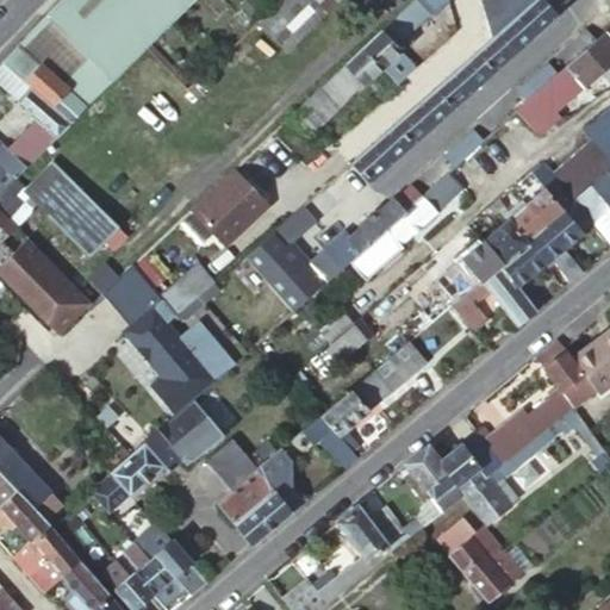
[(60,0),(0,61),(0,62),(67,129),(149,48),(194,0),(60,0)]
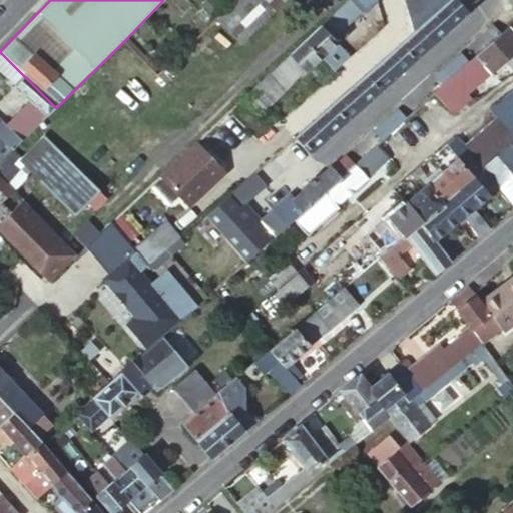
[(238,0),(218,20),(225,27),(240,43),(285,0),(238,0)]
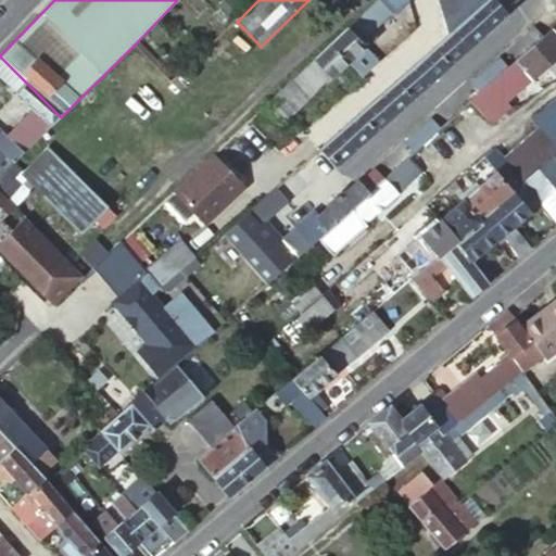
[(359,41),(381,21),(388,14),(387,12),(383,9),(375,0),(329,43),(346,63),(364,47),(359,41)]
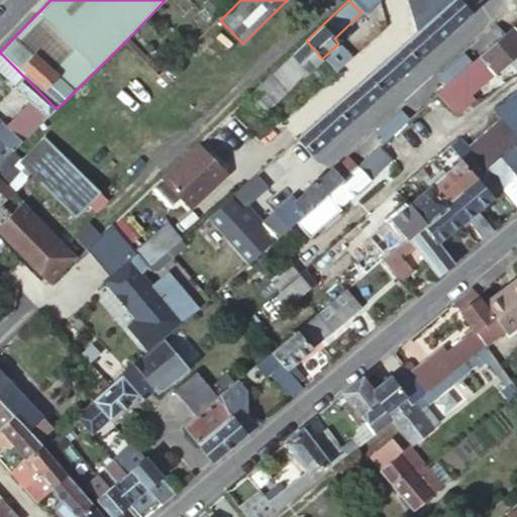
[(348,0),(356,8),(359,11),(360,13),(365,17),(379,4),(377,0),(348,0)]
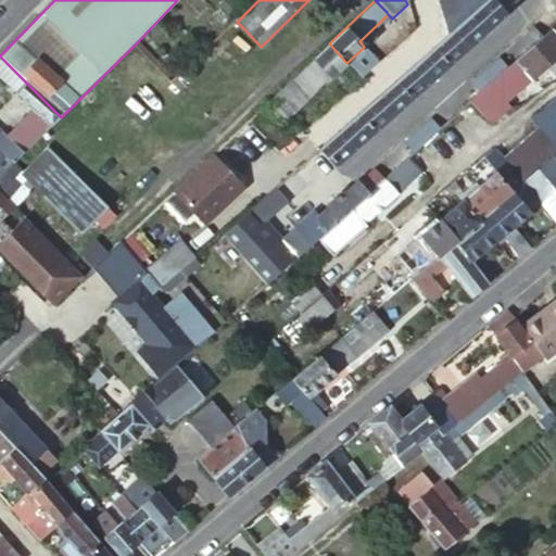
[(442,0),(439,3),(449,33),(468,15),(484,0),(442,0)]
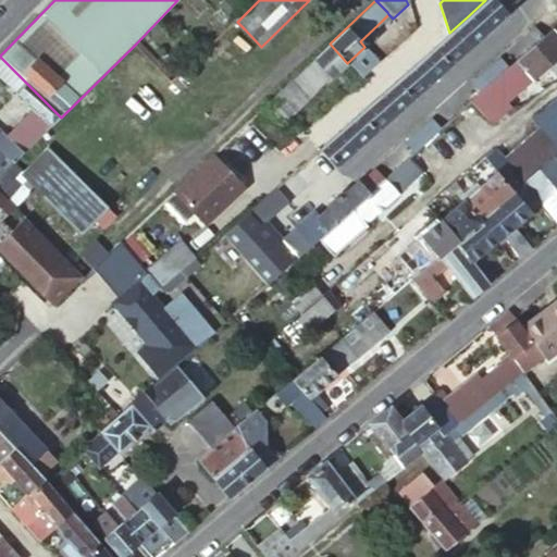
[(512,0),(485,0),(469,15),(483,32),(500,16),(503,20),(510,13),(505,7),(512,0)]
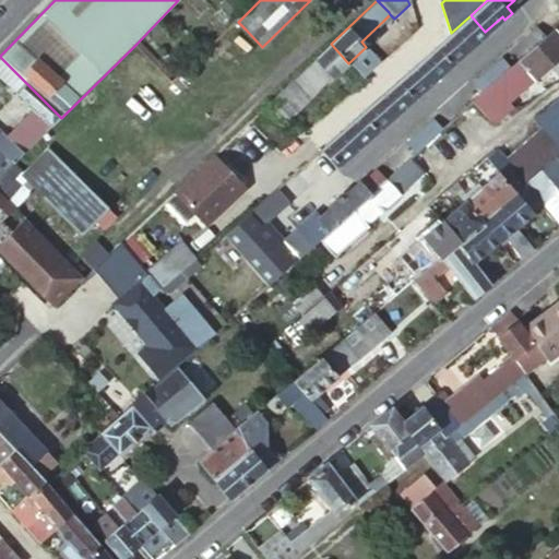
[(465,49),(485,32),(471,15),(451,33),(465,49)]
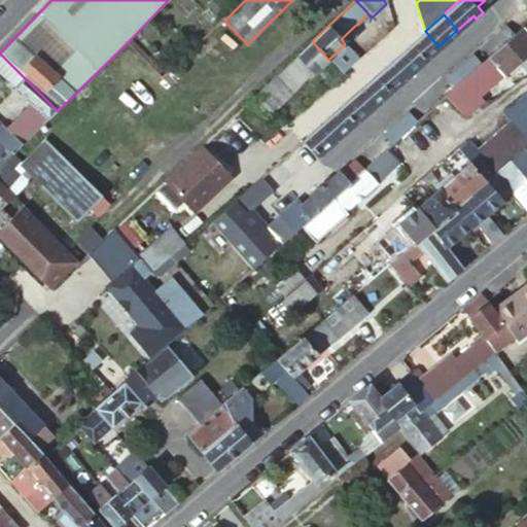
[(224,21),(194,50),(200,58),(232,28),(224,21)]
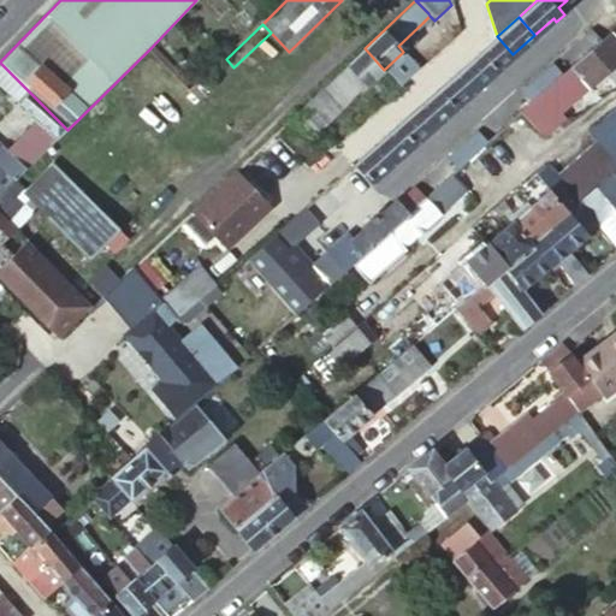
[(590,90),(615,66),(615,29),(608,36),(594,48),(582,59),(569,71),(557,82),(555,84),(542,96),(526,110),(525,111),(521,114),(544,140),(563,122),(558,117),(587,92),(590,90)]
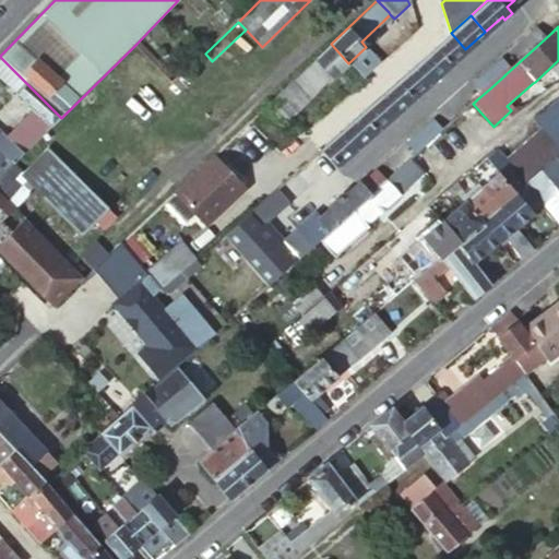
[(447,67),(465,49),(451,33),(443,39),(432,50),(447,67)]
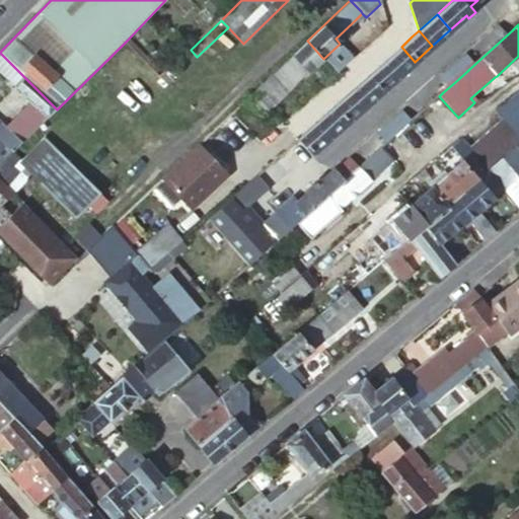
[(308,74),(323,59),(307,41),(274,73),(289,89),(307,72),(308,74)]
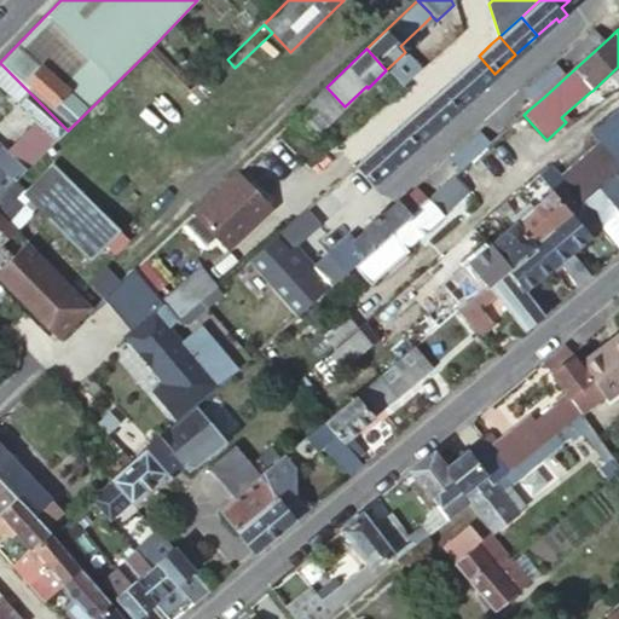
[(405,52),(386,70),(403,87),(422,70),(405,52)]
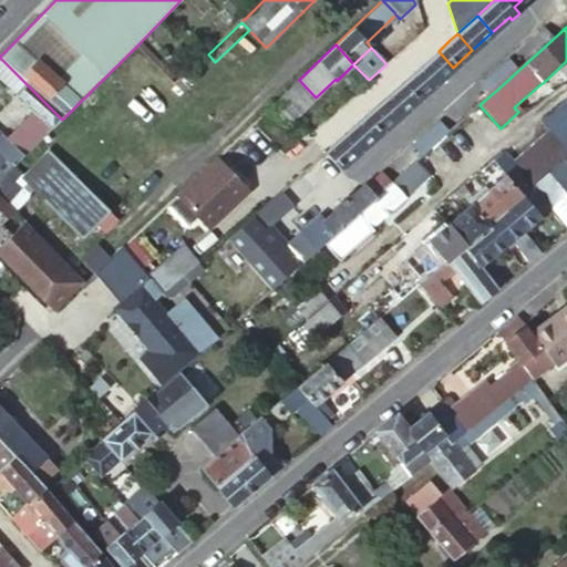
[(434,84),(453,68),(439,51),(430,58),(419,68),(434,84)]
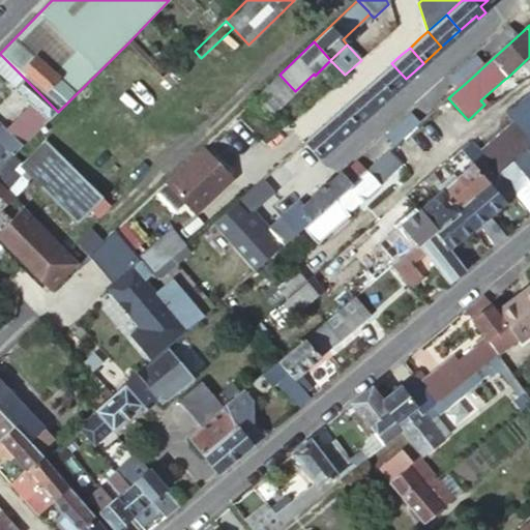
[(11,157),(15,154),(58,112),(0,54),(0,76),(13,90),(12,91),(28,108),(4,131),(0,128),(0,146),(3,149),(11,157)]
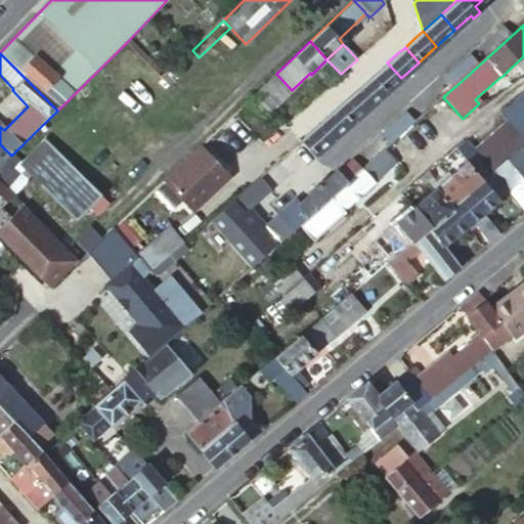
[(440,84),(447,93),(461,82),(472,72),(474,70),(467,61),(440,84)]
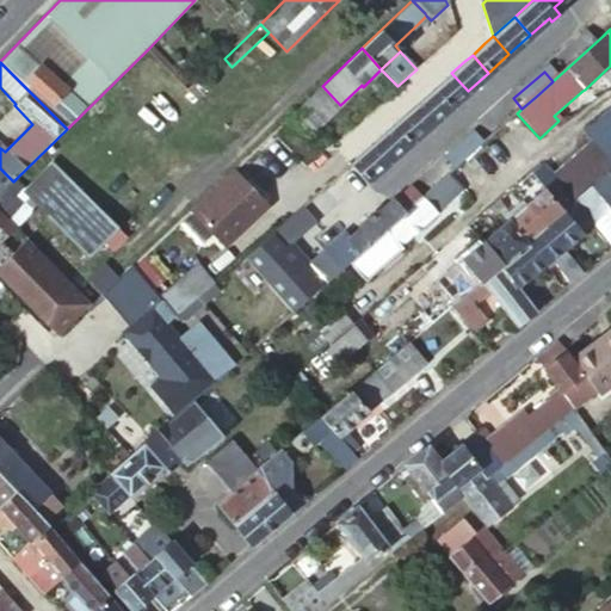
[(451,73),(436,87),(431,92),(446,111),(468,91),(451,73)]
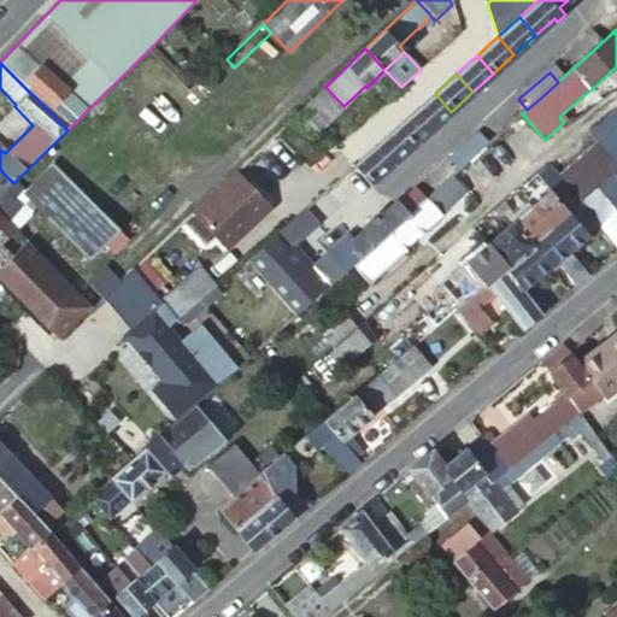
[(325,87),(304,109),(323,129),(345,107),(344,106),(325,87)]
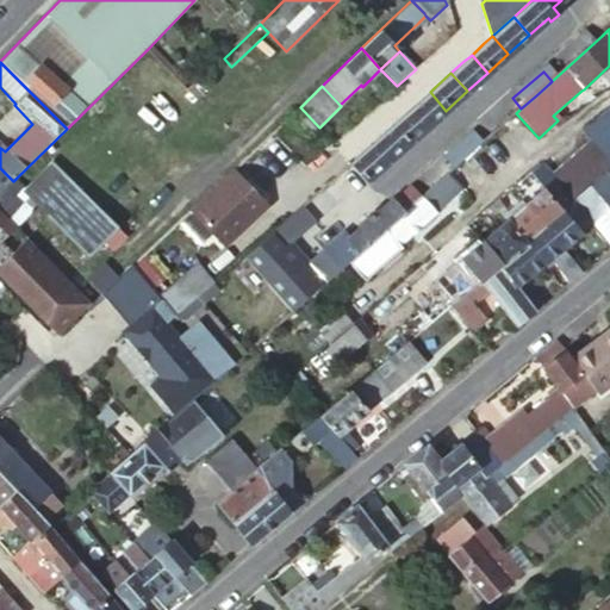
[(430,92),(418,103),(410,110),(427,128),(446,111),(430,92)]
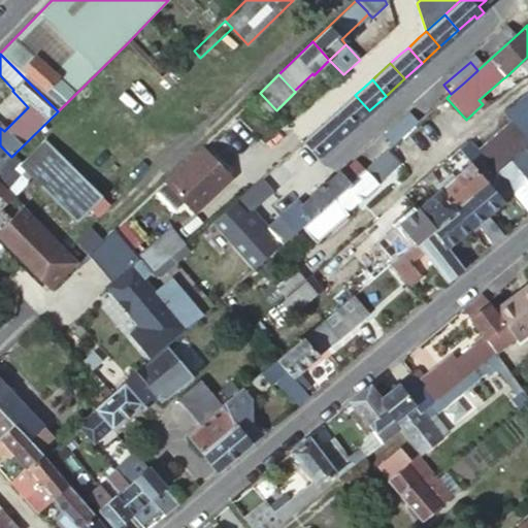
[(527,94),(504,111),(506,117),(509,121),(527,141),(527,140),(527,94)]
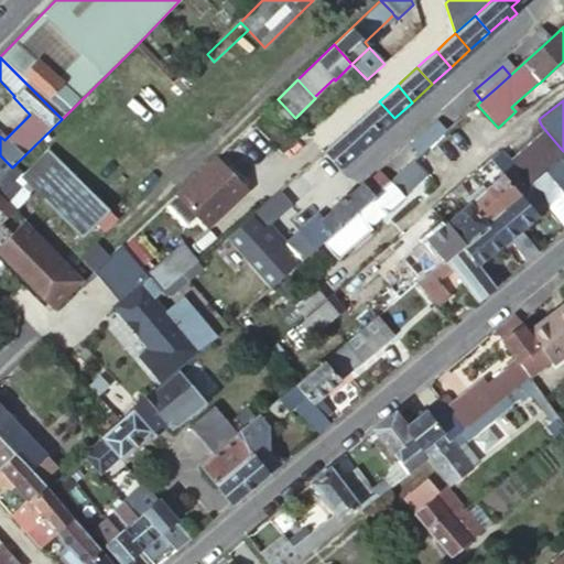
[(394,118),(379,101),(360,118),(376,134),(394,118)]
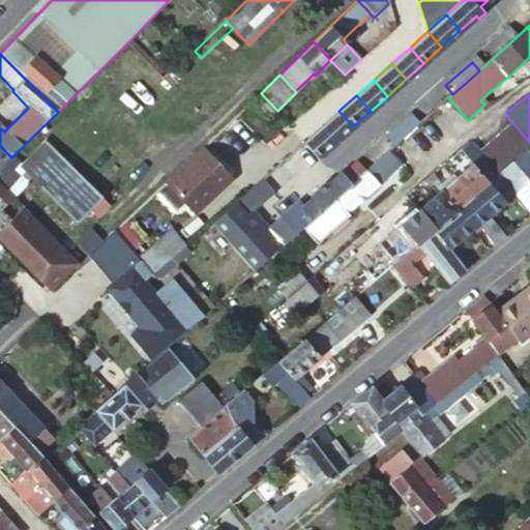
[(353,126),(339,111),(322,126),(336,142),(353,126)]
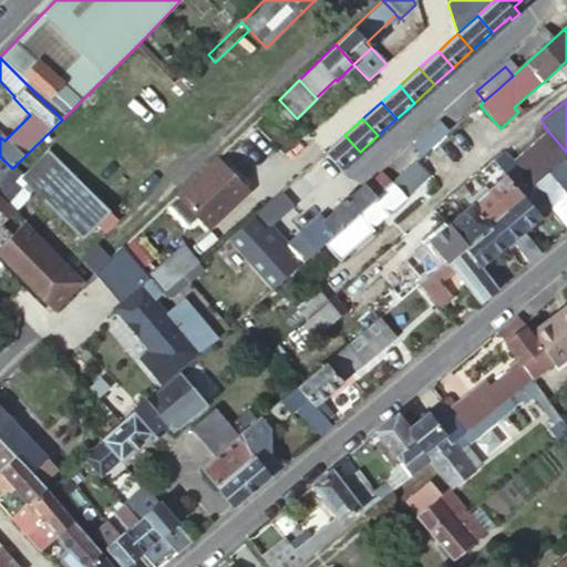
[(409,152),(416,162),(428,151),(431,150),(441,140),(443,137),(435,129),(409,152)]
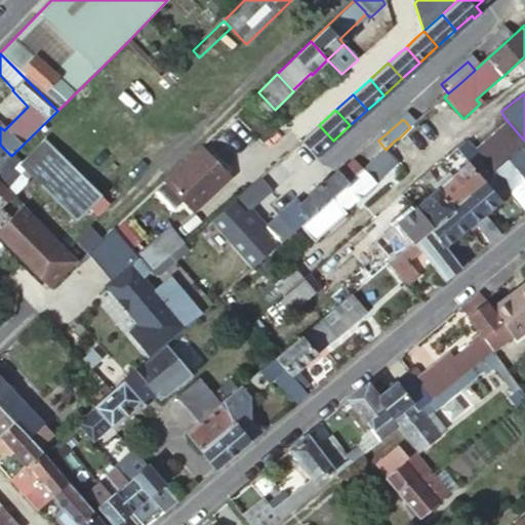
[(488,170),(524,140),(507,120),(472,150),(488,170)]
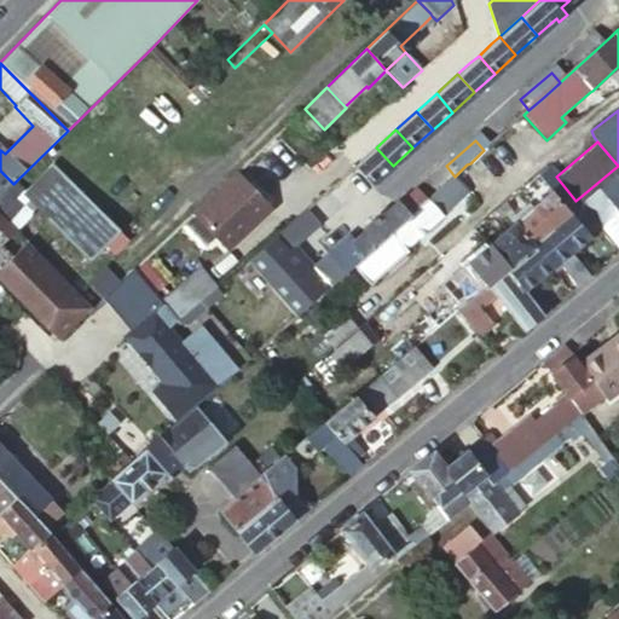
[(376,148),(352,169),(369,187),(393,166),(376,148)]
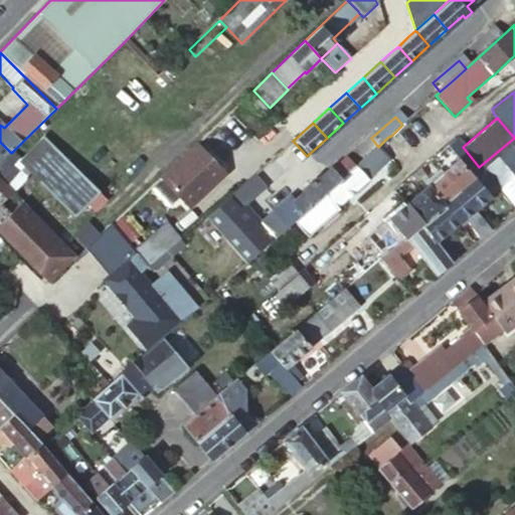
[(73,215),(98,192),(44,137),(22,158),(33,170),(31,171),(73,215)]
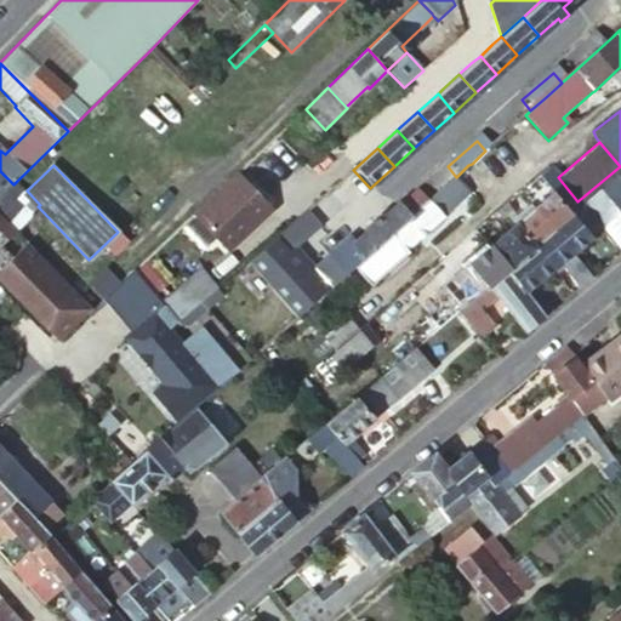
[(580,205),(577,201),(558,177),(548,166),(536,177),(550,194),(531,210),(550,232),(552,229),(580,205)]
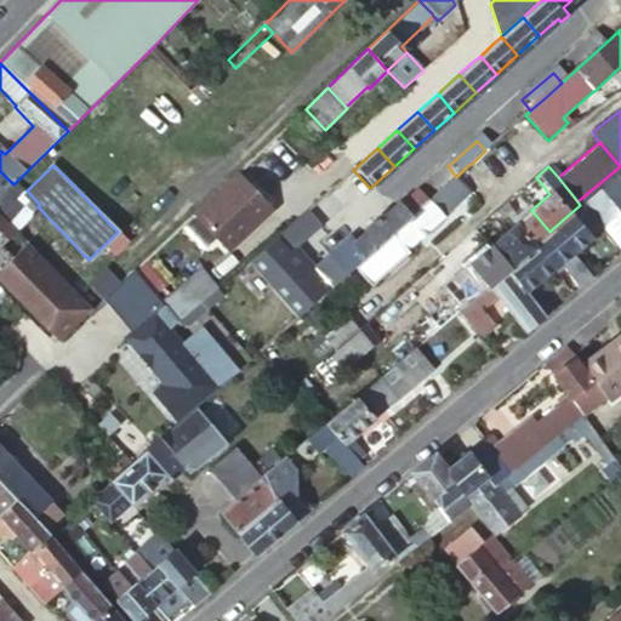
[(0,197),(13,184),(4,175),(0,171),(0,197)]
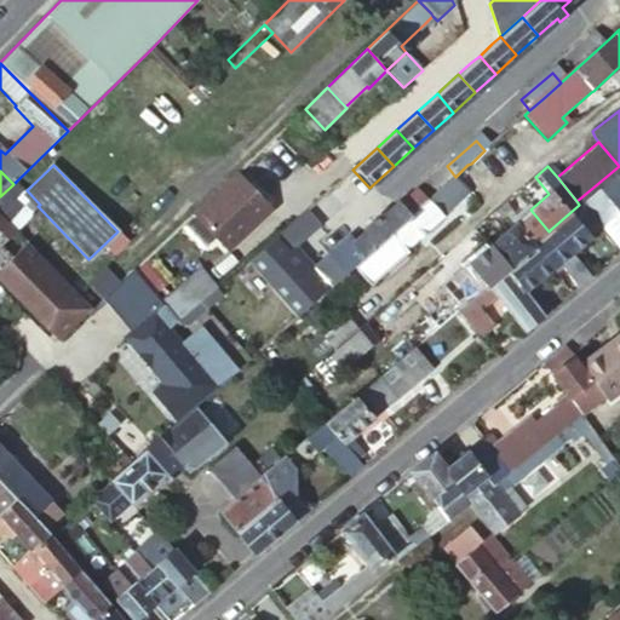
[(236,173),(193,214),(229,252),(271,211),(236,173)]
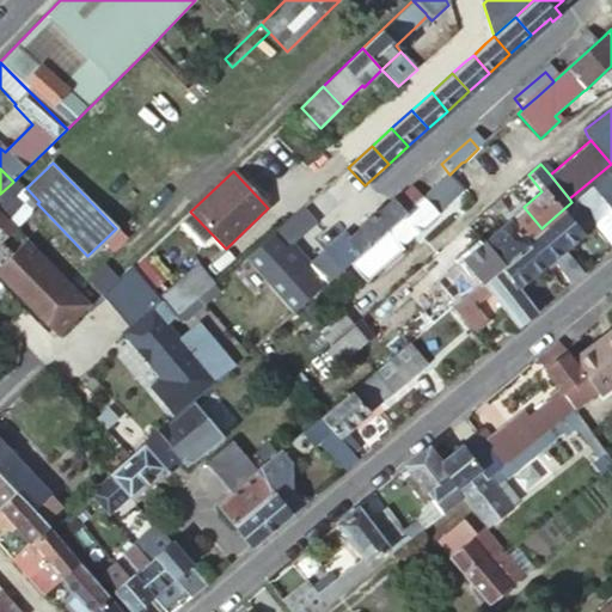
[(611,213),(611,184),(604,175),(589,187),(611,213)]
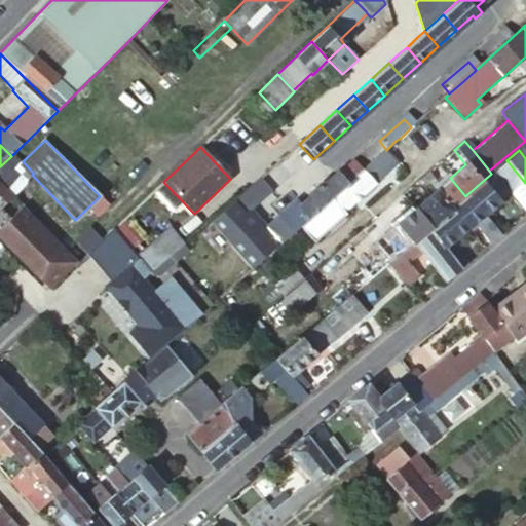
[(0,166),(0,184),(12,196),(25,185),(24,183),(32,175),(34,174),(23,161),(14,153),(11,156),(0,166)]
